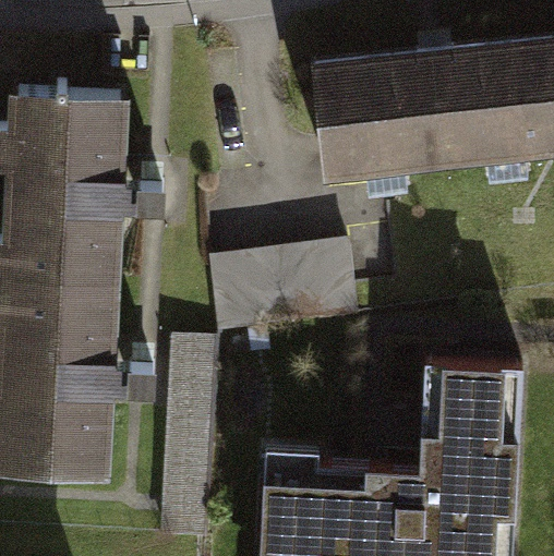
[(328,164),(553,137),(553,34),(317,61),(328,164)]
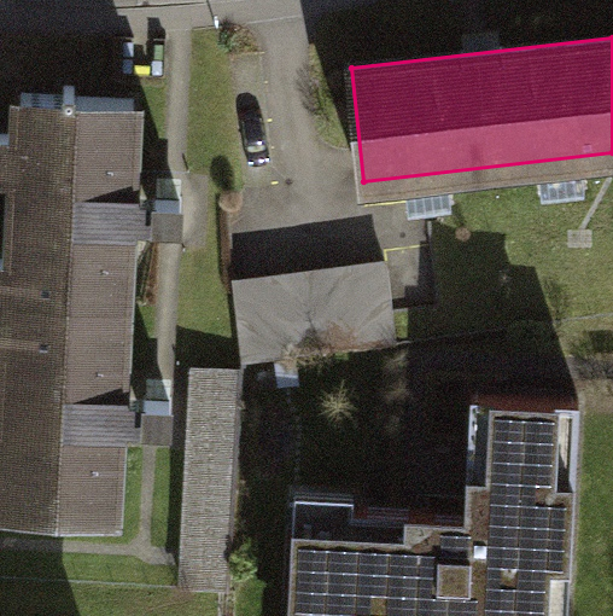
[(0,312),(124,320),(129,228),(164,231),(174,231),(176,197),(167,196),(132,195),(135,118),(13,112),(12,137),(0,135),(0,187),(10,189),(5,262),(0,261),(0,312)]
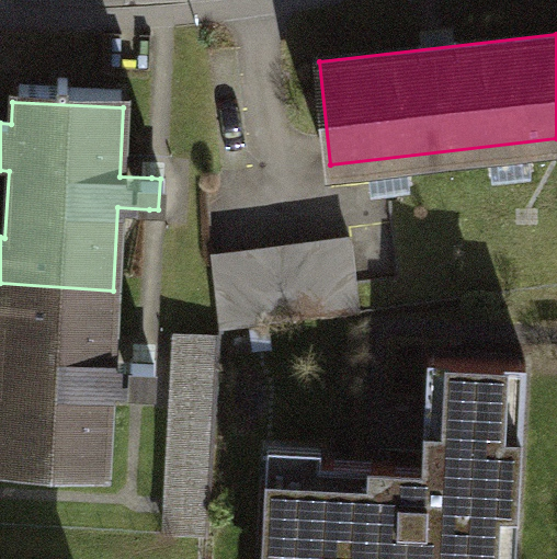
[(348,241),(209,260),(219,331),(357,311),(353,284),(348,241)]
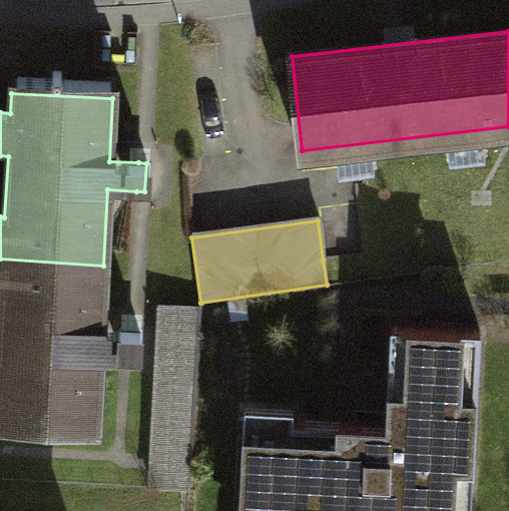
[(0,426),(94,432),(98,358),(126,359),(139,360),(140,336),(127,335),(99,333),(103,266),(0,259),(0,426)]
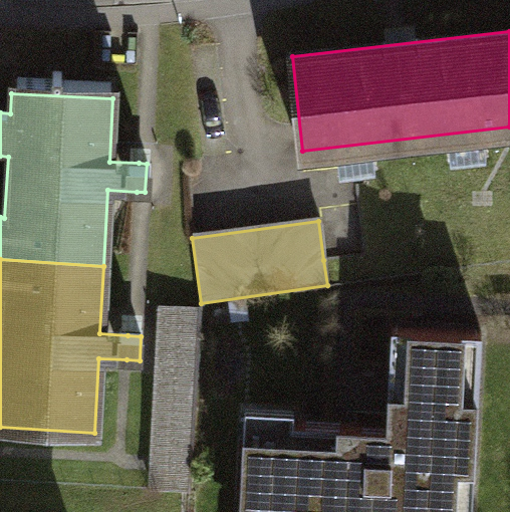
[(148,490),(187,492),(195,307),(156,305),(148,490)]
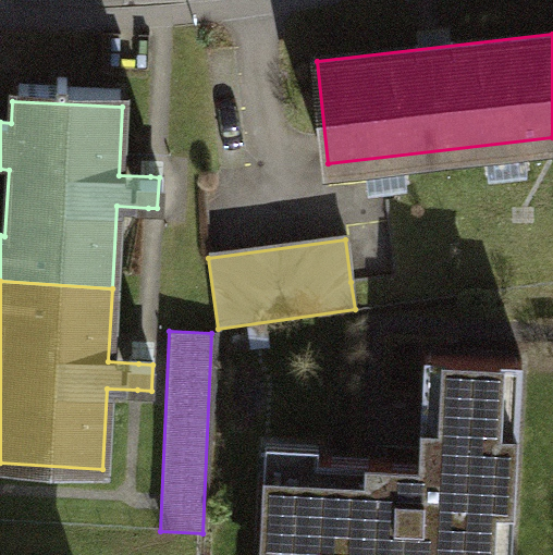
[(268,454),(262,554),(507,554),(510,519),(525,520),(528,443),(521,443),(525,371),(453,368),(450,439),(432,438),(430,473),(318,468),(318,456),(268,454)]
